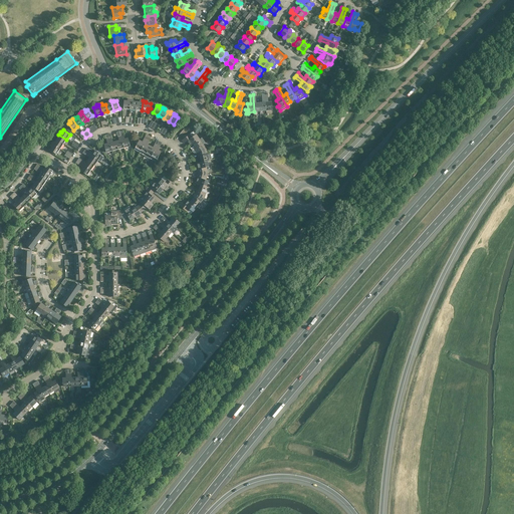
[(124,139),(122,131),(119,132),(123,148),(130,147),(127,139),(124,139)]
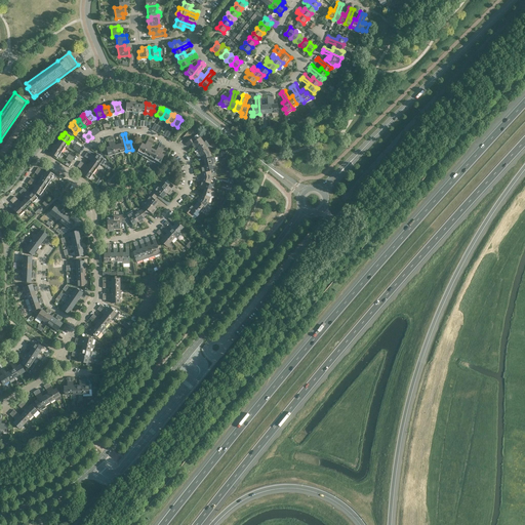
[(198,134),(186,143),(188,146),(192,144),(195,149),(197,148),(204,143),(203,143),(198,134)]
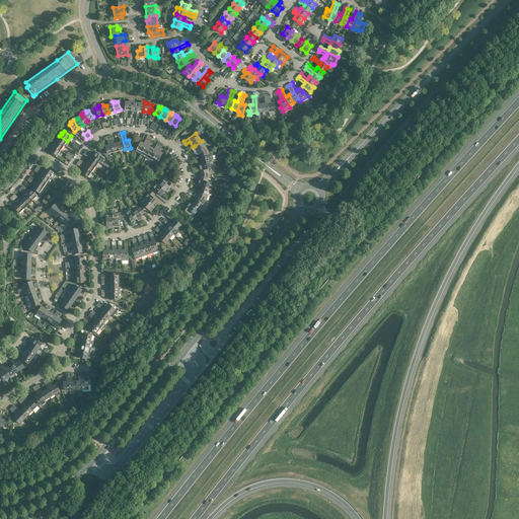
[(113,137),(112,135),(108,136),(114,152),(119,151),(117,143),(114,143),(113,137)]
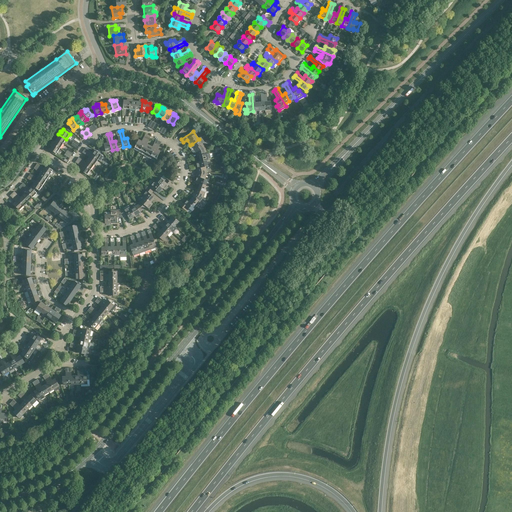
[(63,144),(66,139),(58,134),(57,136),(58,137),(56,139),(63,144)]
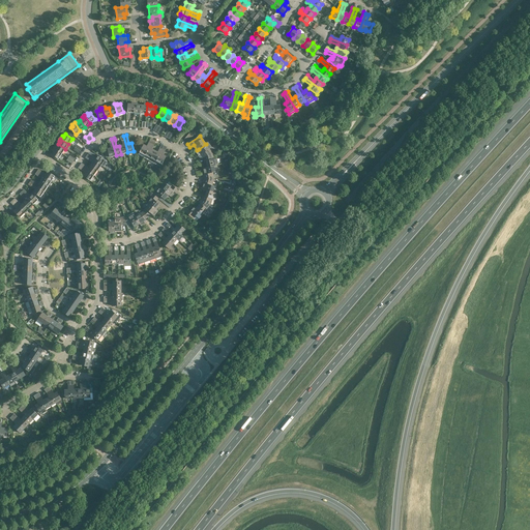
[(110,157),(116,155),(111,139),(109,140),(111,148),(108,149),(110,157)]
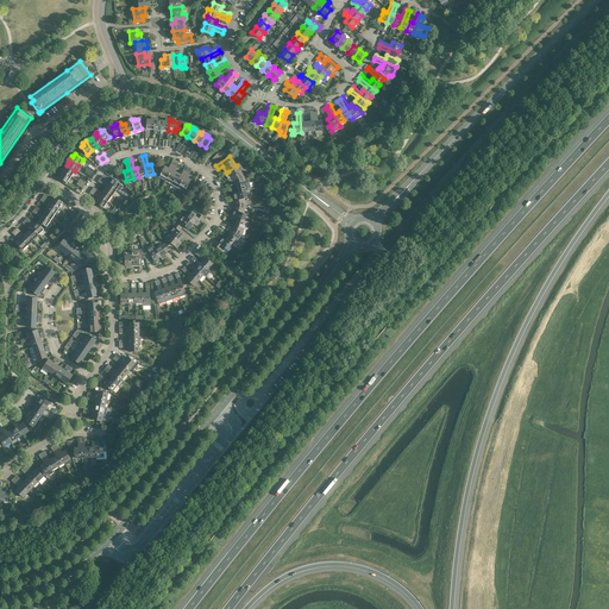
[(176,161),(173,159),(168,168),(165,167),(158,177),(165,181),(167,179),(176,161)]
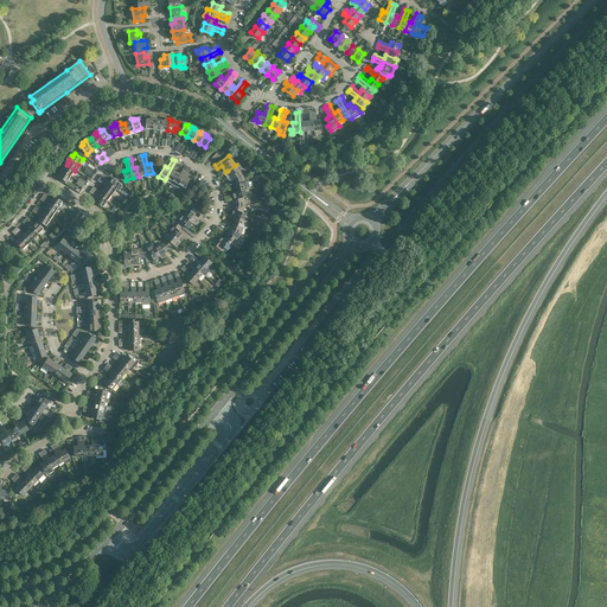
[(179,163),(176,160),(166,178),(168,179),(167,183),(171,184),(177,173),(173,171),(179,163)]
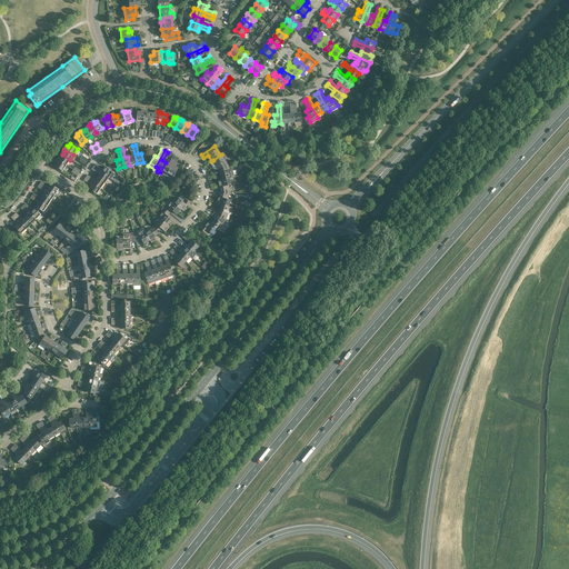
[(222,152),(220,155),(221,155),(213,160),(218,165),(216,167),(218,170),(228,165),(225,160),(227,159),(222,152)]
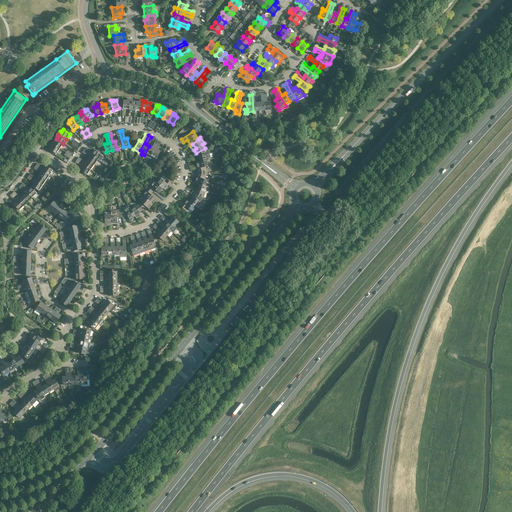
[(60,149),(63,144),(56,139),(56,140),(55,142),(53,141),(52,143),(60,149)]
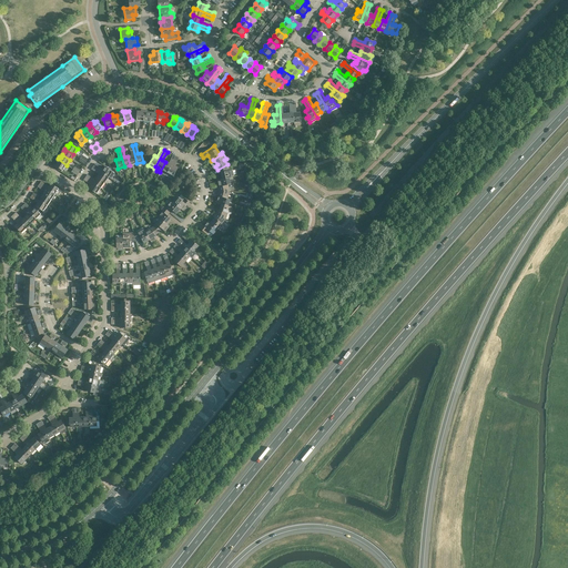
[(169,163),(165,162),(160,172),(165,175),(176,156),(173,155),(169,163)]
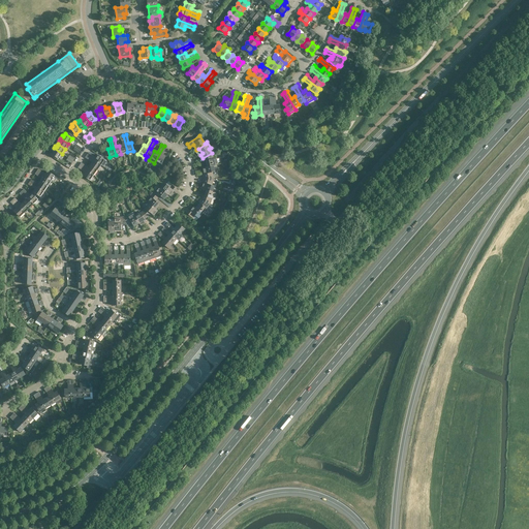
[(164,146),(154,163),(160,166),(165,157),(162,155),(166,147),(164,146)]
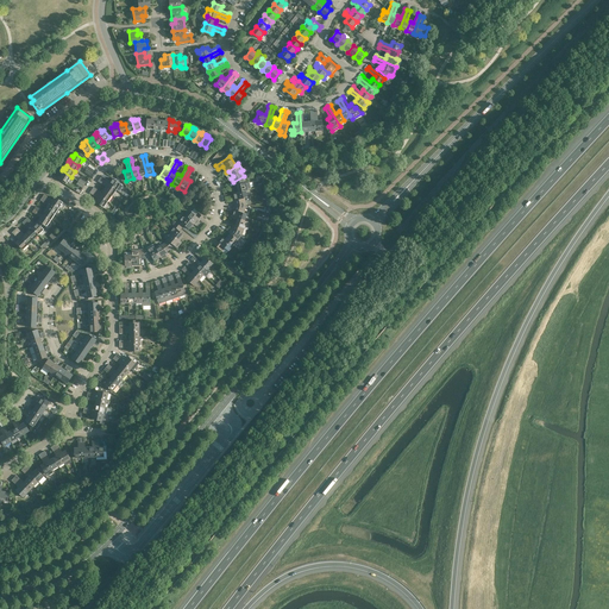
[(60,174),(61,175),(60,177),(67,182),(68,183),(71,177),(62,170),(60,174)]
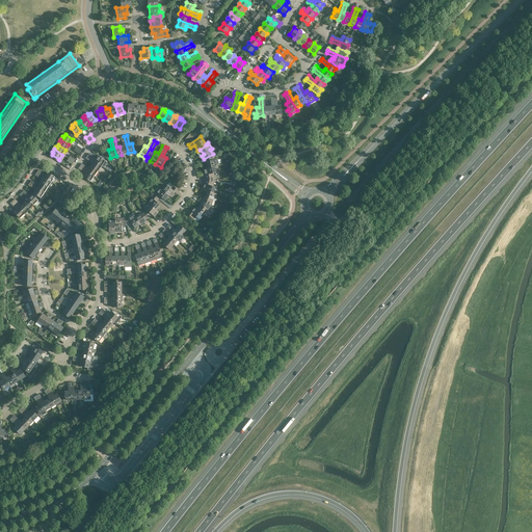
[(97,159),(89,154),(87,156),(102,166),(105,161),(98,156),(97,159)]
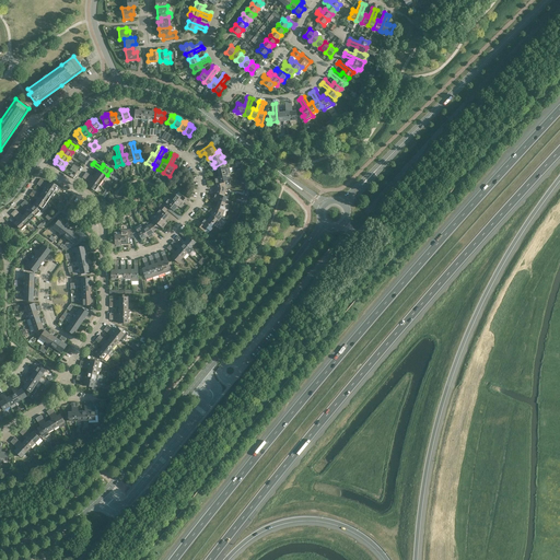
[(224,162),(214,167),(216,172),(218,171),(220,177),(225,176),(225,175),(230,174),(229,167),(225,168),(224,162)]
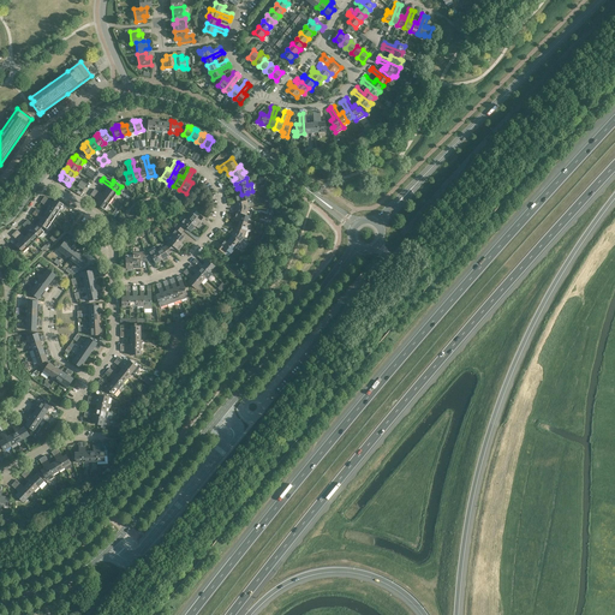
[(113,198),(118,192),(101,180),(99,183),(107,189),(105,192),(113,198)]
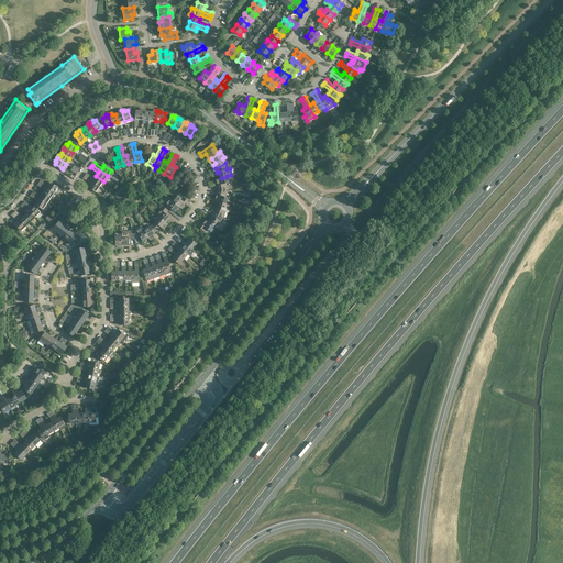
[(100,187),(103,181),(96,176),(95,178),(87,173),(85,176),(100,187)]
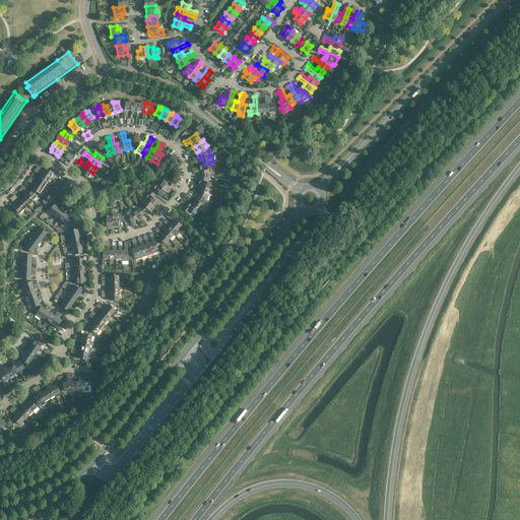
[(92,173),(78,163),(76,165),(83,170),(81,173),(88,178),(92,173)]
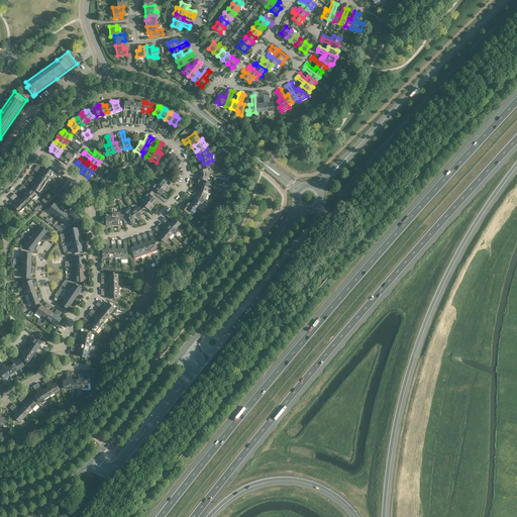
[(209,166),(208,163),(203,164),(199,165),(199,166),(200,171),(197,171),(198,175),(209,175),(207,169),(210,168),(209,166)]
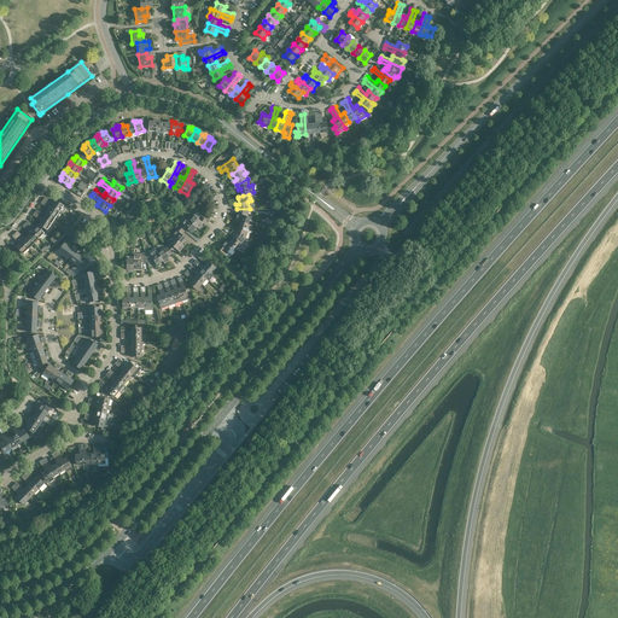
[(45,197),(45,198),(44,200),(59,211),(64,205),(56,200),(53,203),(46,198),(45,197)]
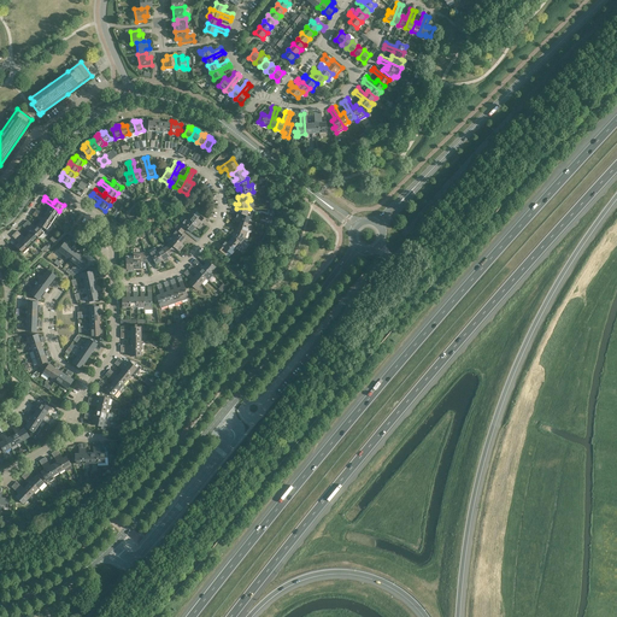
[(50,209),(47,212),(56,217),(59,211),(43,200),(41,203),(50,209)]
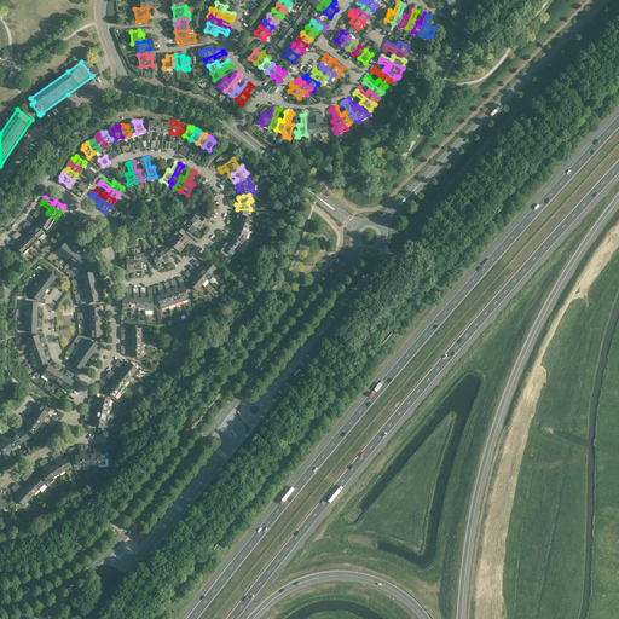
[(250,209),(237,209),(236,214),(238,215),(236,221),(242,224),(248,225),(250,218),(248,218),(250,209)]
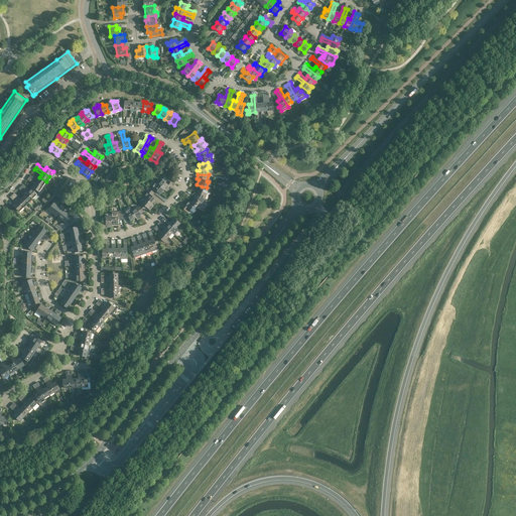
[(46,181),(39,177),(37,179),(31,175),(30,175),(29,177),(43,186),(46,181)]
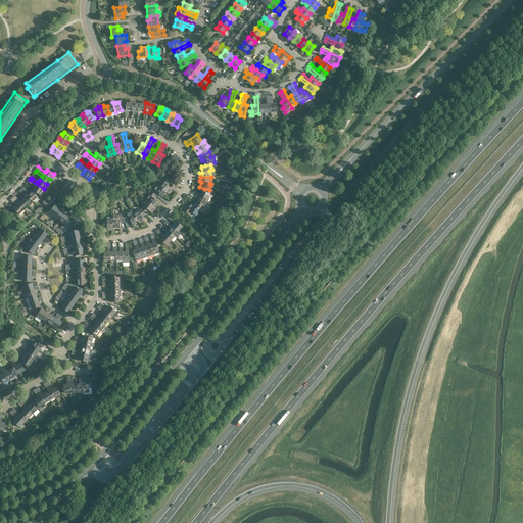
[(40,195),(44,189),(30,180),(28,182),(29,183),(35,187),(33,190),(40,195)]
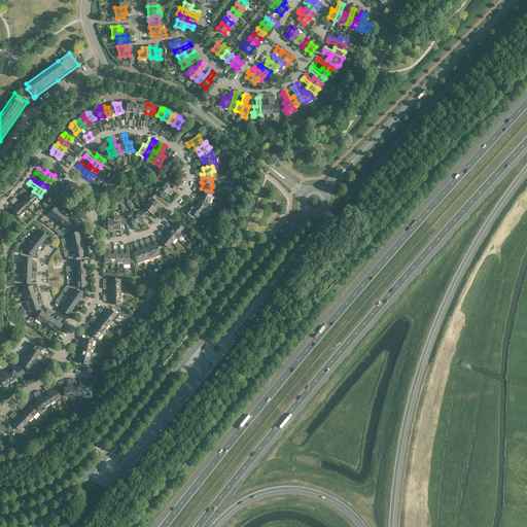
[(165,183),(161,188),(167,194),(169,195),(173,190),(174,191),(177,188),(171,184),(169,186),(165,183)]
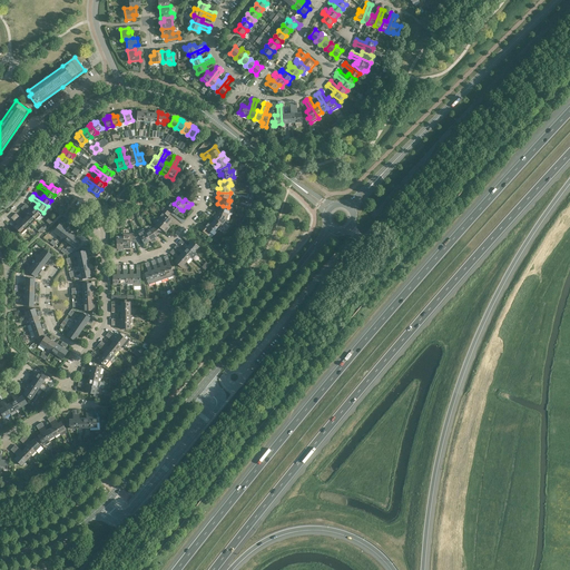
[(166,206),(164,208),(169,214),(172,210),(176,215),(180,209),(174,204),(172,202),(168,207),(166,206)]
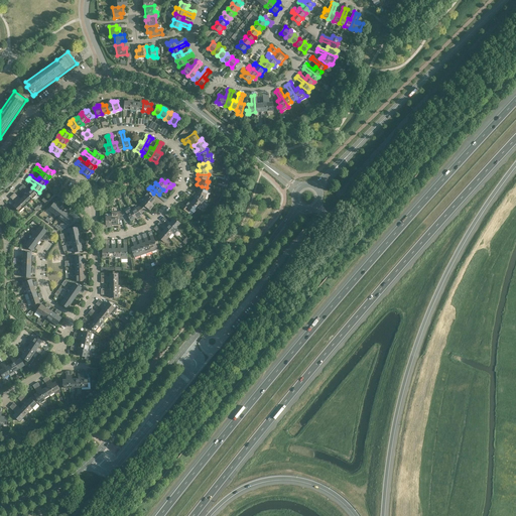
[(29,190),(23,184),(21,186),(32,199),(37,195),(31,188),(29,190)]
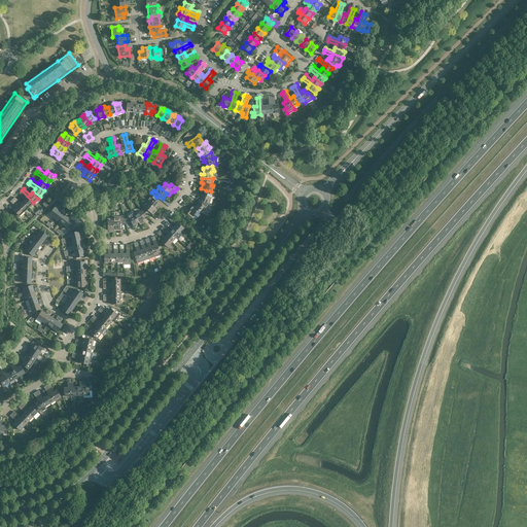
[(29,208),(33,203),(22,190),(20,192),(25,199),(23,201),(29,208)]
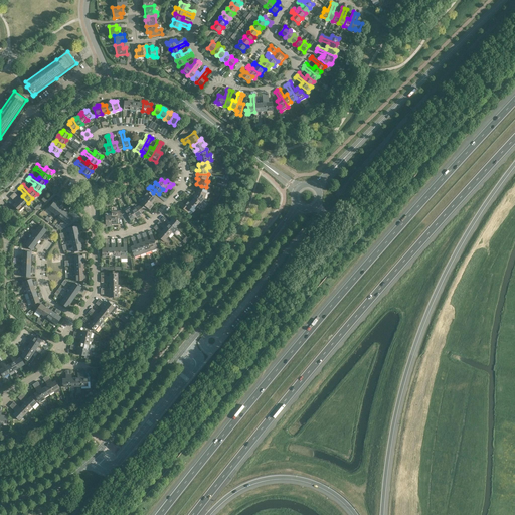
[(196,190),(195,194),(206,199),(207,198),(205,197),(206,193),(208,194),(209,193),(211,193),(212,190),(211,188),(206,187),(201,186),(199,191),(196,190)]
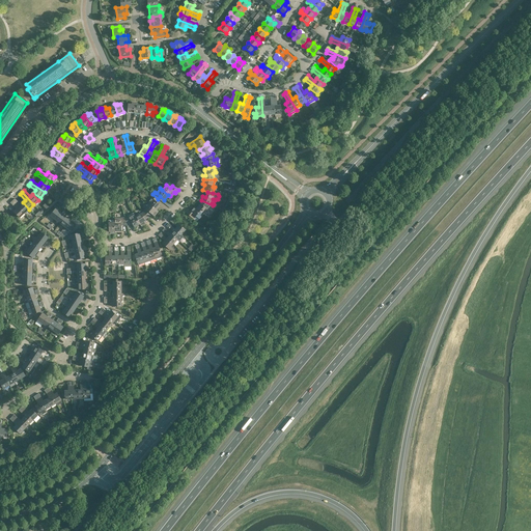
[(158,199),(152,194),(150,197),(151,198),(148,203),(149,204),(156,210),(160,204),(156,201),(158,199)]
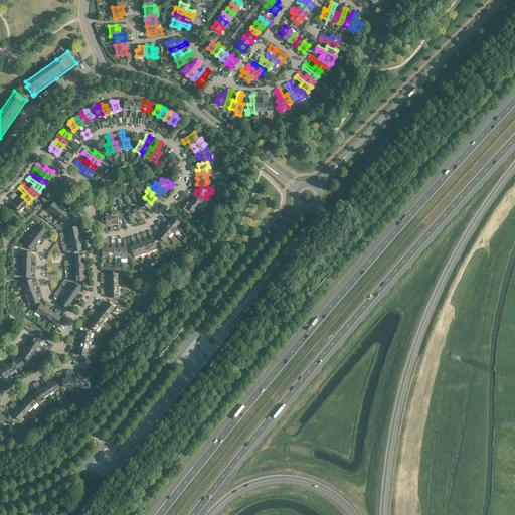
[(14,193),(12,195),(24,207),(28,203),(22,196),(20,199),(14,193)]
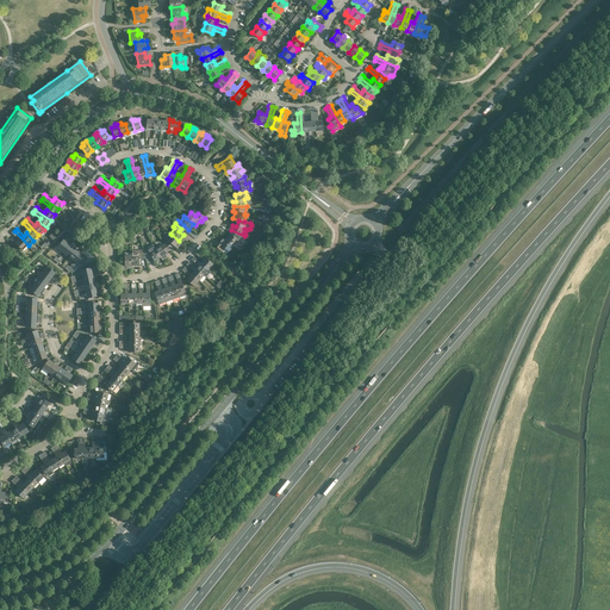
[(244,236),(231,230),(229,234),(230,235),(229,237),(237,246),(240,247),(241,246),(240,243),(240,242),(237,241),(242,236),(244,238),(246,237),(244,236)]
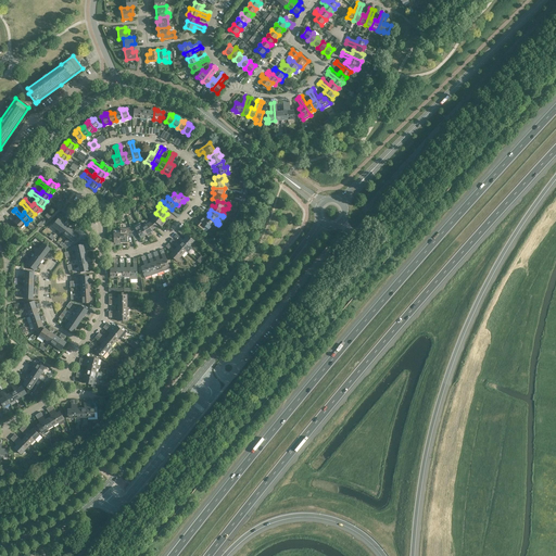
[(26,224),(13,211),(11,213),(17,219),(14,222),(21,228),(26,224)]
